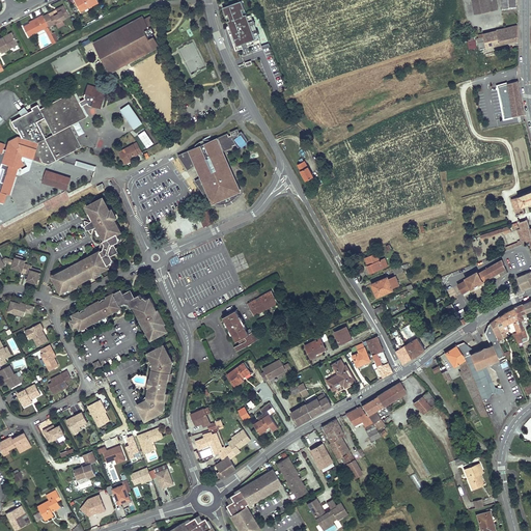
[(74,0),(80,11),(84,9),(99,2),(98,0),(74,0)]
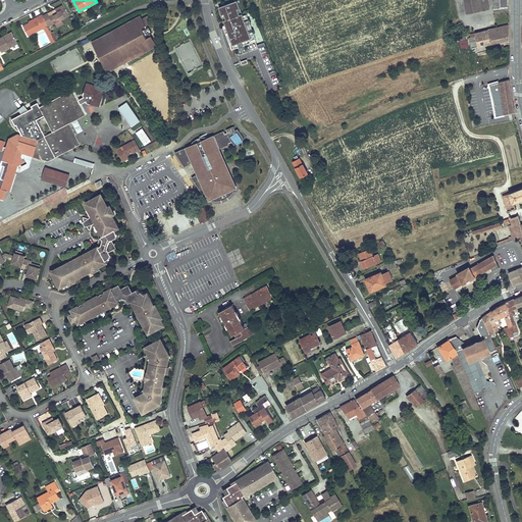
[(236,0),(232,2),(218,7),(221,15),(224,14),(226,19),(224,20),(225,24),(227,29),(224,30),(233,50),(241,48),(245,46),(252,43),(251,41),(256,39),(255,34),(256,34),(254,30),(253,30),(250,23),(249,19),(247,13),(243,15),(242,13),(240,14),(238,8),(240,7),(237,0),(236,0)]
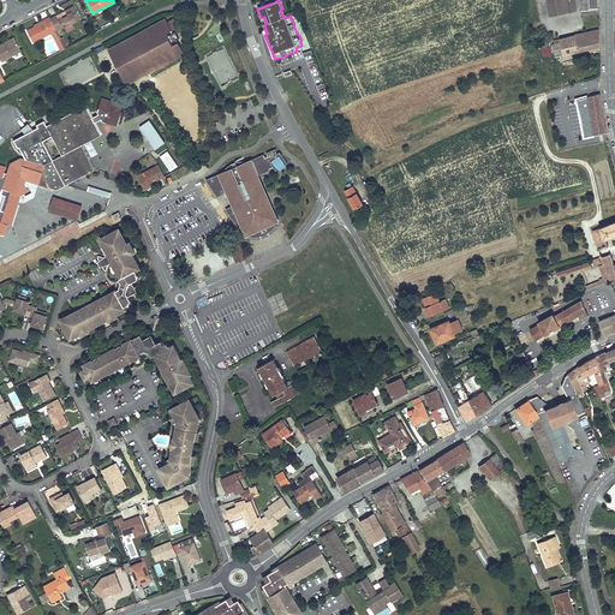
[(565,0),(563,0),(550,3),(553,16),(577,11),(574,4),(566,5),(565,0)]
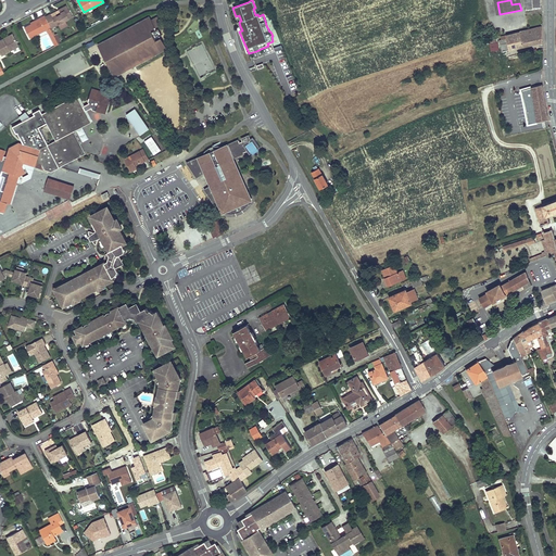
[(51,14),(46,16),(51,27),(51,28),(73,16),(67,5),(60,10),(61,13),(53,17),(51,14)]
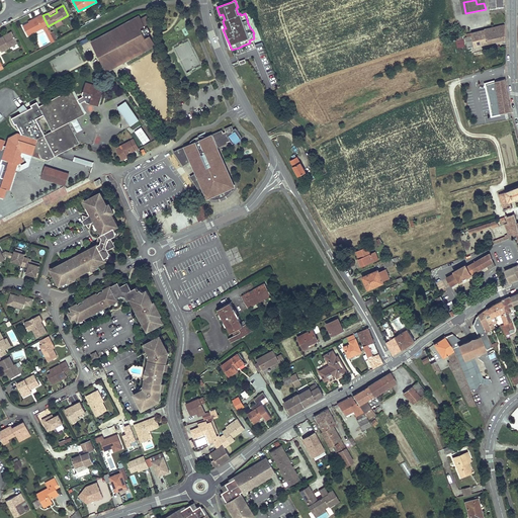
[(29,22),(23,25),(27,35),(48,25),(42,15),(41,14),(33,18),(34,20),(29,22)]
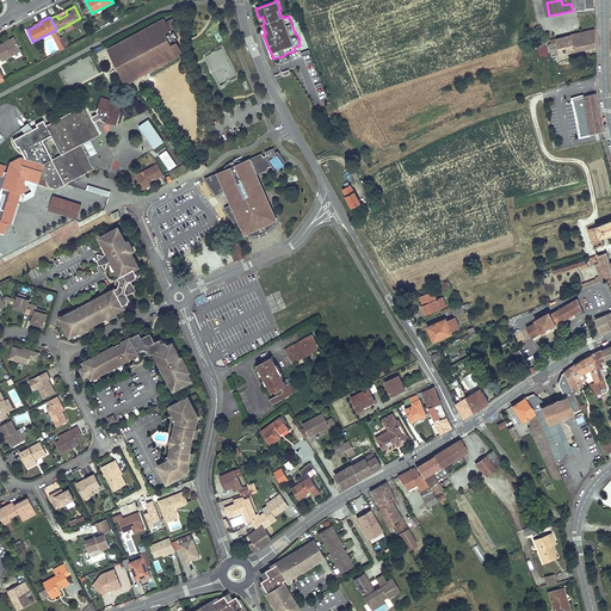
[(167,19),(116,44),(123,55),(133,50),(134,54),(128,56),(135,72),(142,72),(142,68),(148,66),(150,71),(184,54),(179,42),(174,44),(173,42),(180,38),(177,31),(170,35),(168,32),(173,30),(167,19)]
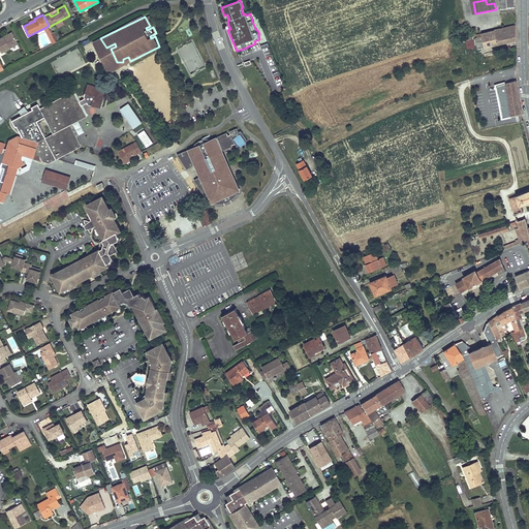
[(477,38),(476,38),(478,49),(516,40),(516,25),(510,26),(510,27),(476,35),(477,38)]
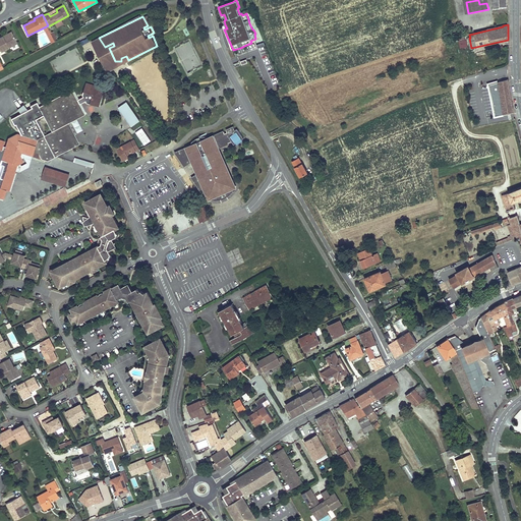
[(3,36),(0,37),(0,48),(1,51),(17,43),(13,34),(5,38),(3,36)]
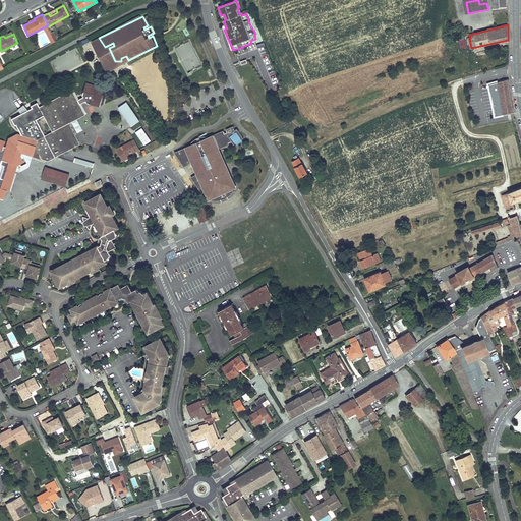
[(458,39),(461,48),(468,47),(466,37),(458,39)]
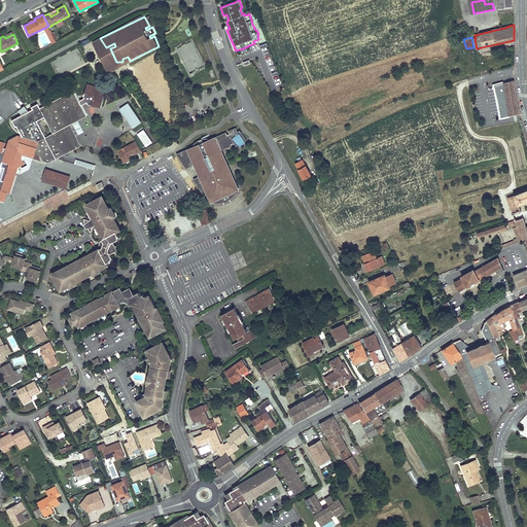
[(100,38),(95,40),(108,66),(110,69),(110,70),(130,61),(128,57),(123,59),(123,62),(116,62),(110,48),(115,46),(114,43),(106,47),(100,38)]
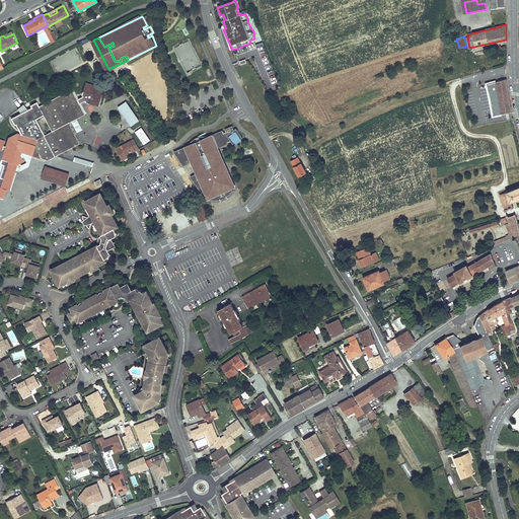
[(187,71),(200,67),(191,42),(177,47),(187,71)]
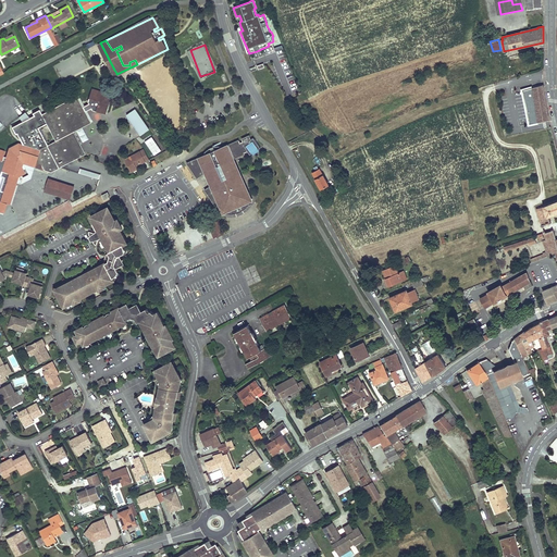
[(543,85),(523,90),(525,102),(530,124),(549,120),(543,85)]
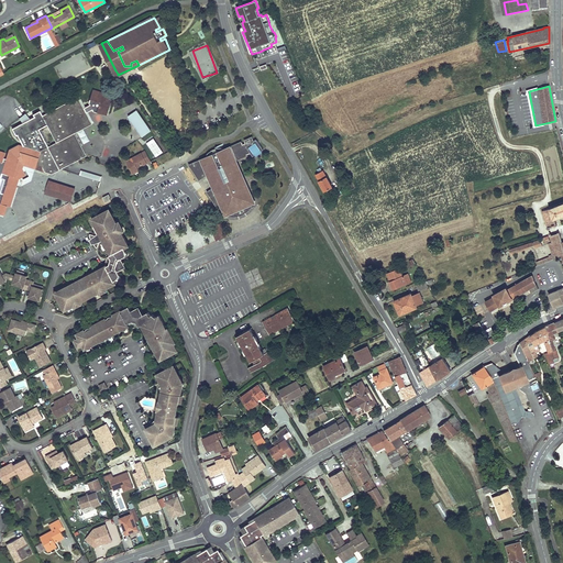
[(0,213),(4,216),(7,206),(11,207),(18,185),(20,178),(22,177),(25,175),(24,172),(22,168),(23,165),(35,169),(36,165),(42,166),(45,172),(52,174),(57,170),(57,169),(62,167),(63,168),(73,163),(72,161),(76,158),(77,161),(86,155),(75,133),(73,129),(80,124),(83,129),(92,123),(87,112),(92,110),(94,111),(107,116),(111,102),(107,94),(94,89),(89,103),(89,105),(84,108),(78,97),(42,116),(56,143),(41,151),(40,152),(19,145),(9,150),(7,158),(3,158),(6,153),(0,151),(0,213)]
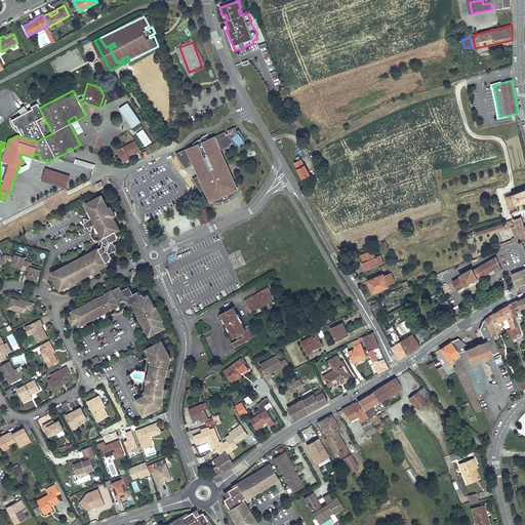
[(129,103),(121,109),(133,127),(135,126),(139,131),(146,127),(129,103)]
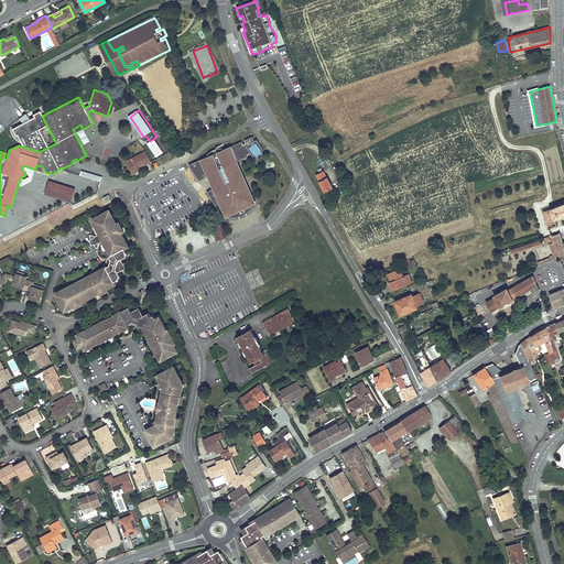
[(199,160),(188,164),(196,176),(198,175),(201,180),(206,175),(205,173),(207,172),(208,172),(209,173),(214,171),(234,162),(234,161),(235,160),(237,159),(237,160),(247,155),(247,153),(250,152),(252,156),(255,154),(261,150),(263,149),(256,139),(253,140),(251,137),(245,140),(246,143),(242,144),(241,141),(230,145),(231,148),(228,149),(227,148),(223,150),(221,147),(214,149),(206,153),(207,156),(203,159),(204,160),(201,162),(199,160)]
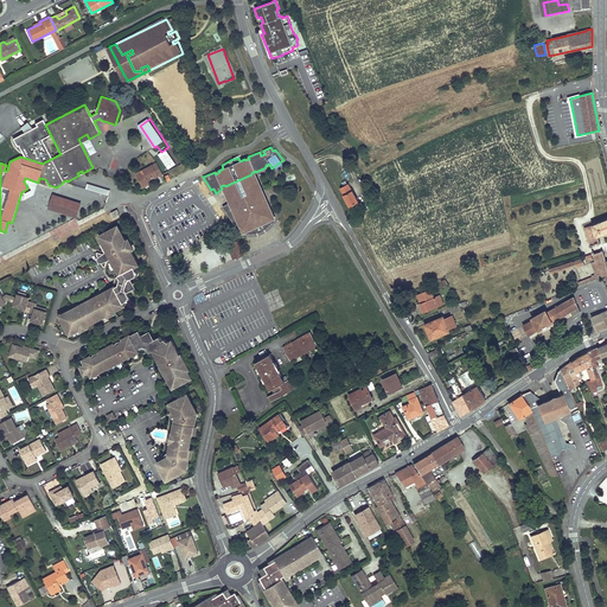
[(157,163),(136,173),(144,187),(151,184),(149,180),(148,179),(152,178),(152,179),(163,173),(157,163)]
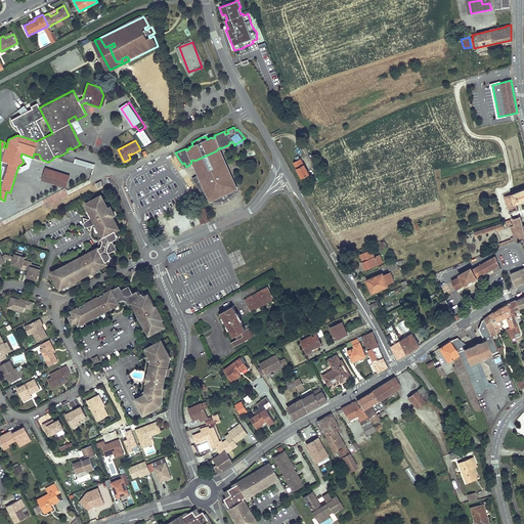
[(193,160),(192,160),(200,176),(203,175),(202,172),(204,171),(203,166),(216,161),(219,165),(220,164),(222,166),(224,165),(233,187),(231,187),(232,189),(236,187),(218,148),(217,149),(217,150),(199,159),(194,161),(193,160)]
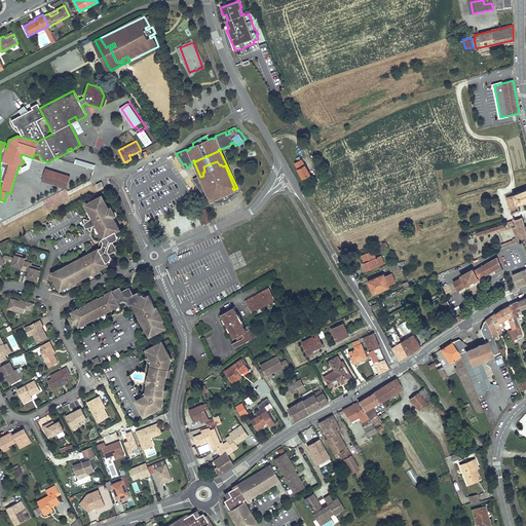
[(22,154),(21,157),(23,160),(24,159),(27,164),(22,167),(21,165),(19,166),(16,173),(20,174),(29,168),(33,158),(22,154)]
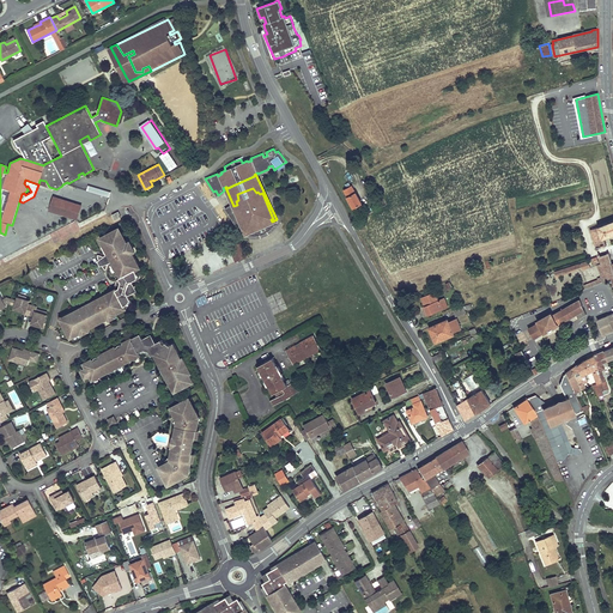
[(109,196),(110,190),(87,184),(86,190),(109,196)]
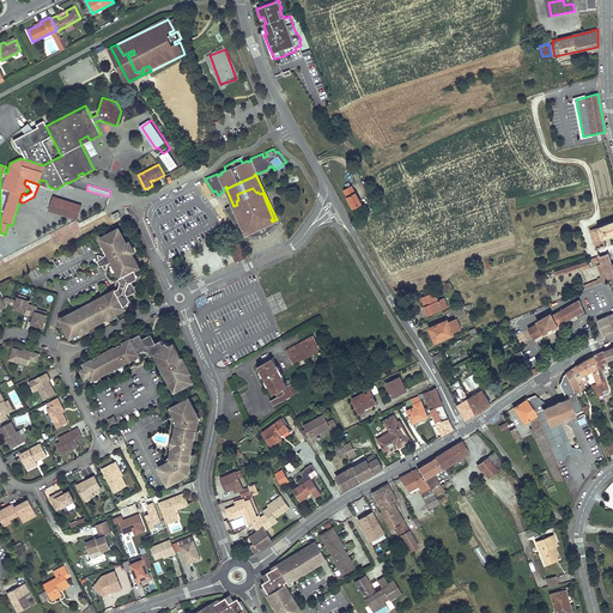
[(352,186),(344,190),(349,196),(347,196),(353,207),(356,206),(357,208),(360,206),(359,205),(362,202),(357,192),(356,193),(352,186)]
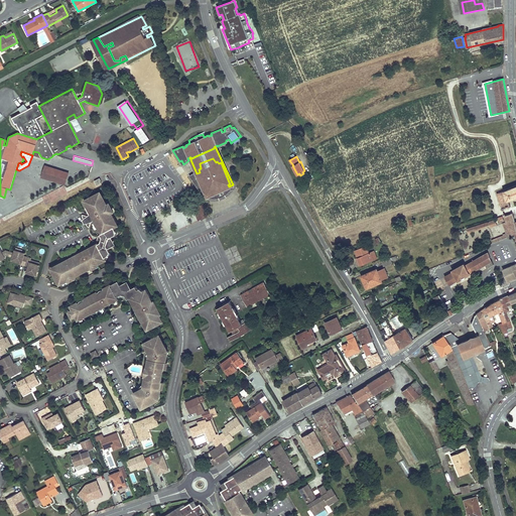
[(194,172),(189,175),(202,194),(205,192),(207,191),(208,194),(210,194),(211,196),(212,199),(214,199),(216,199),(218,199),(218,198),(226,194),(227,195),(228,194),(230,191),(231,189),(229,186),(228,184),(230,184),(221,162),(219,163),(217,161),(216,162),(213,158),(200,163),(201,168),(199,169),(200,172),(197,173),(196,174),(194,172)]
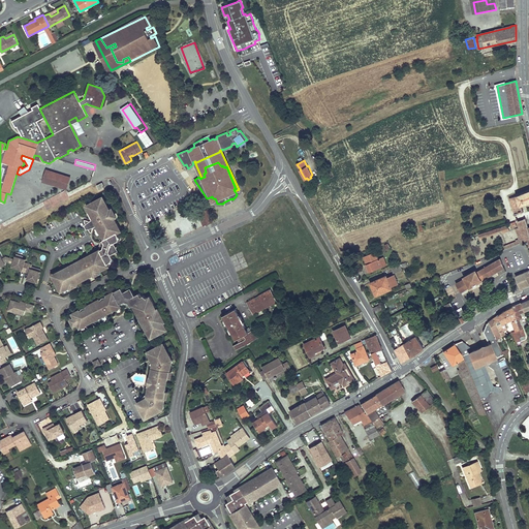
[(47,169),(43,181),(67,188),(70,177),(47,169)]
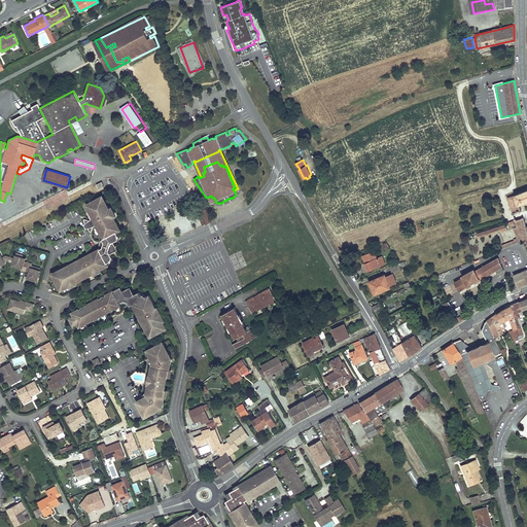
[(526,189),(508,198),(514,214),(515,214),(515,213),(521,211),(522,211),(520,204),(526,201),(526,189)]
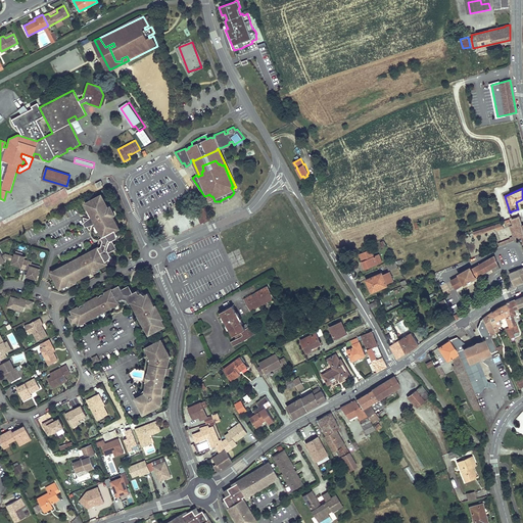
[(100,194),(86,201),(88,206),(92,215),(93,216),(94,215),(97,221),(96,221),(96,222),(96,223),(100,231),(103,235),(101,236),(101,237),(102,239),(102,240),(107,241),(109,240),(111,239),(115,236),(114,234),(116,233),(115,228),(116,227),(116,226),(113,222),(115,221),(113,217),(110,210),(106,203),(104,199),(103,200),(100,195),(100,194)]
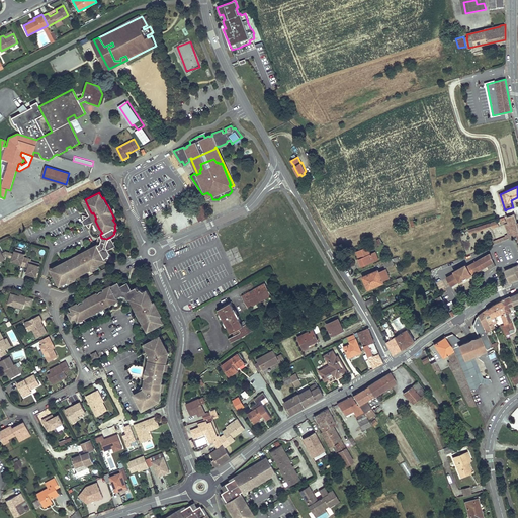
[(199,222),(201,220),(198,211),(204,209),(203,205),(193,209),(199,222)]
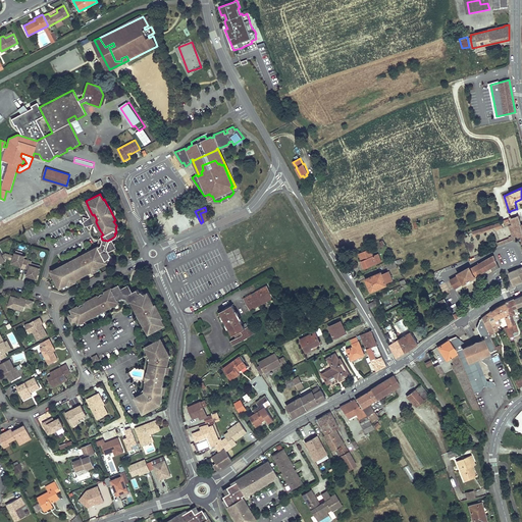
[(206,211),(200,213),(203,221),(210,218),(206,211)]
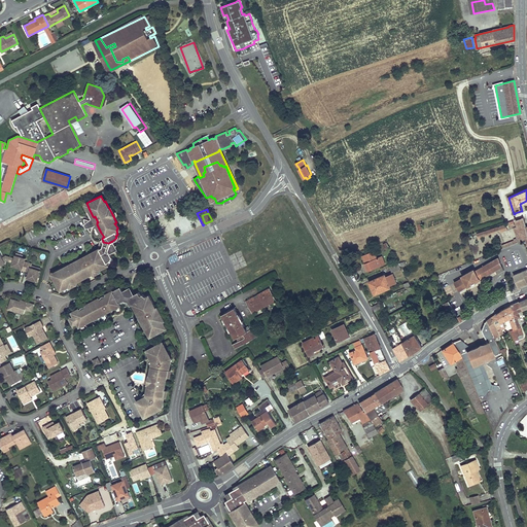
[(93,225),(97,223),(97,222),(98,222),(95,216),(94,217),(89,219),(90,221),(92,220),(93,223),(92,224),(93,225)]
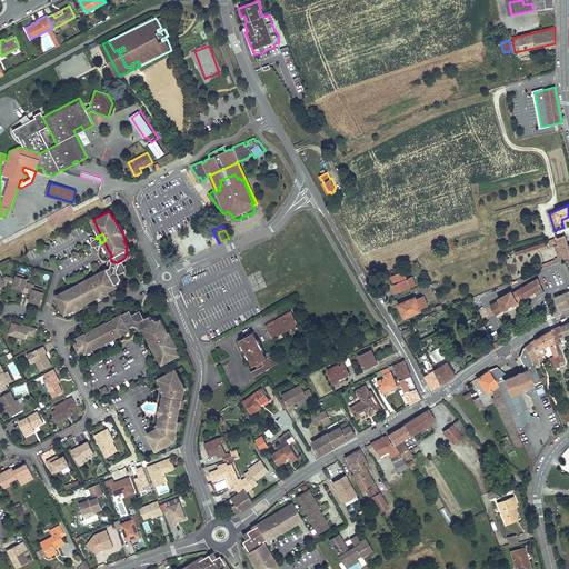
[(557,236),(556,237),(557,239),(559,245),(555,247),(559,258),(555,258),(556,259),(542,265),(543,268),(565,259),(568,257),(568,243),(568,245),(566,233),(565,235),(558,237),(557,236)]
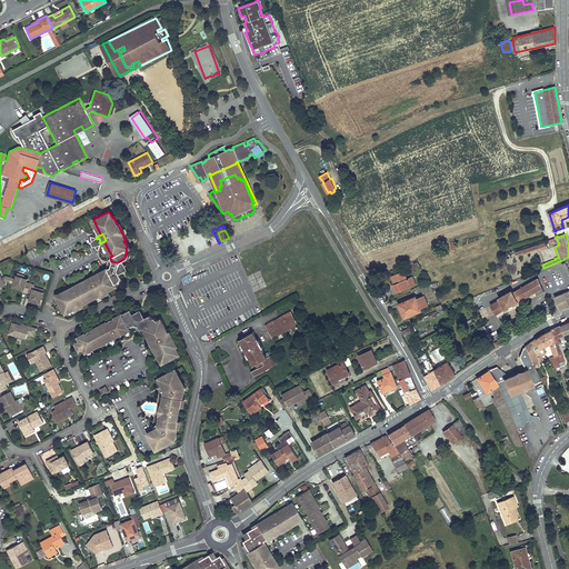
[(90,236),(91,241),(92,241),(93,245),(97,249),(99,248),(100,243),(99,242),(100,241),(99,238),(97,239),(96,237),(92,236),(90,236)]
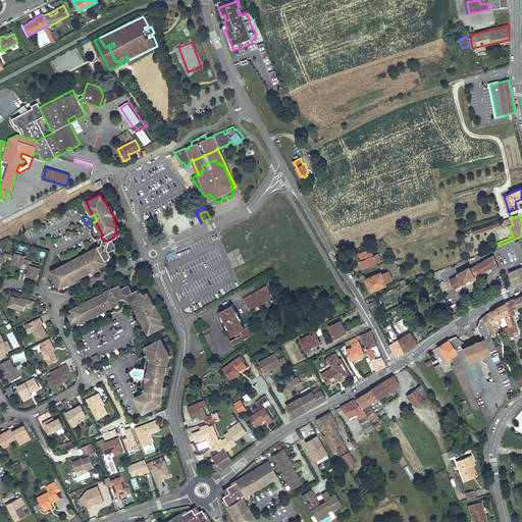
[(489,226),(473,232),(474,236),(483,232),(483,231),(490,229),(490,228),(489,226)]
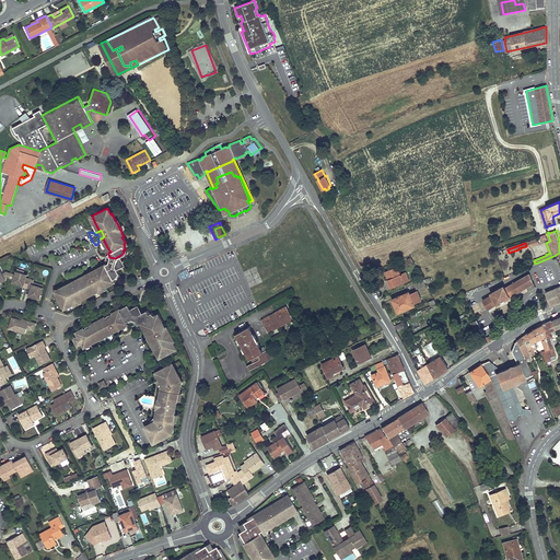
[(108,254),(106,255),(105,260),(106,264),(109,261),(109,260),(115,261),(116,263),(115,264),(116,266),(123,263),(119,256),(117,257),(115,258),(109,257),(109,256),(108,254)]
